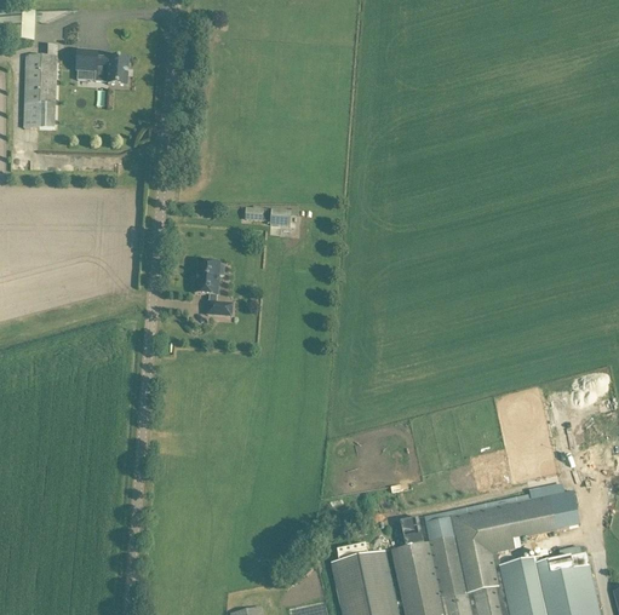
[(35,11),(35,10),(0,7),(0,36),(34,39),(34,23),(35,18),(41,19),(41,11),(35,11)]
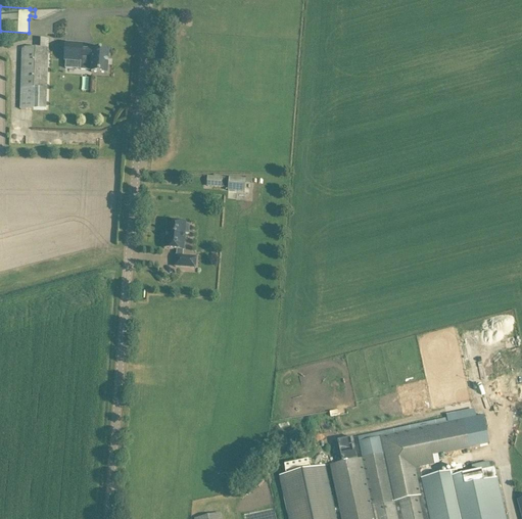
[(19,106),(46,107),(47,89),(48,36),(40,35),(39,45),(24,44),(24,46),(20,46),(19,106)]
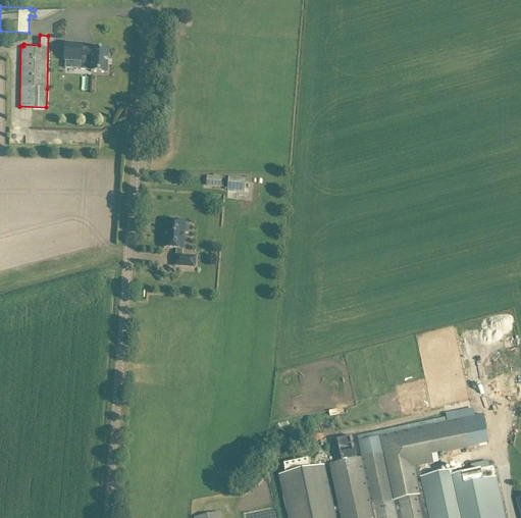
[(90,67),(90,68),(106,69),(107,47),(92,46),(82,46),(82,41),(64,40),(63,58),(80,59),(79,66),(90,67)]
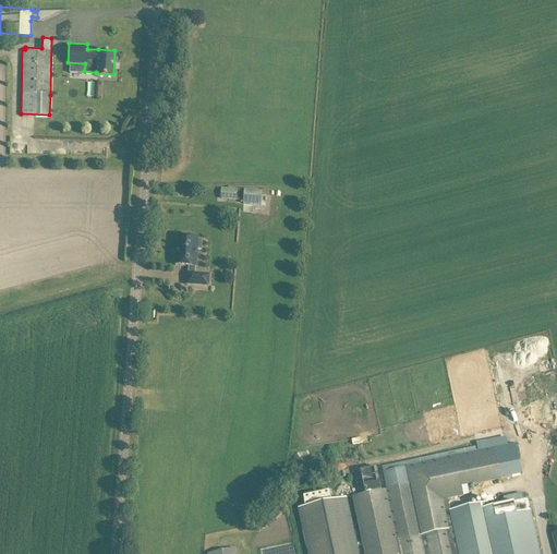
[(220,184),(220,195),(235,196),(243,197),(242,201),(259,202),(261,196),(262,188),(261,188),(244,187),(237,185),(220,184)]
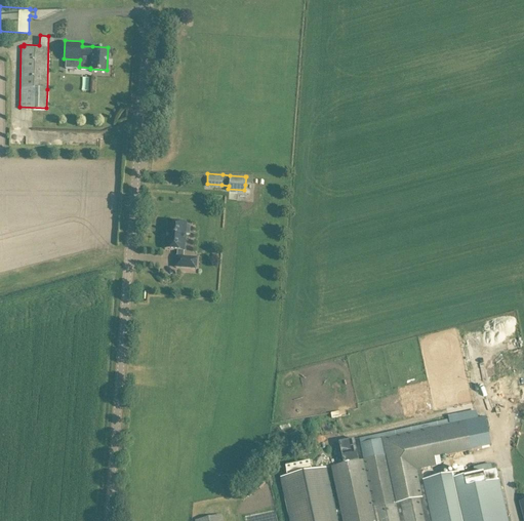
[(176,219),(175,218),(171,218),(170,219),(168,219),(167,232),(165,231),(165,233),(164,246),(176,247),(176,253),(175,253),(174,265),(195,266),(196,255),(183,254),(184,248),(185,230),(183,230),(183,223),(186,223),(186,221),(176,219)]
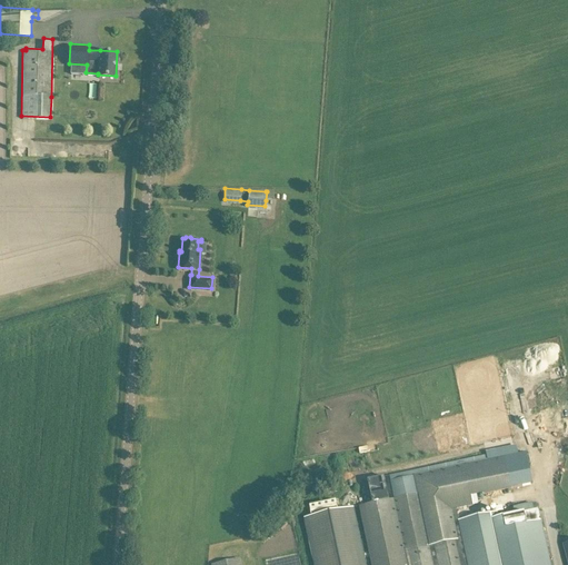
[(326,509),(304,515),(315,564),(550,564),(538,505),(532,506),(514,511),(498,514),(497,508),(495,509),(458,517),(456,506),(472,503),(472,501),(477,499),(476,493),(509,485),(502,454),(515,450),(514,445),(501,447),(365,477),(370,501),(358,503),(371,564),(365,564),(352,504),(326,509)]
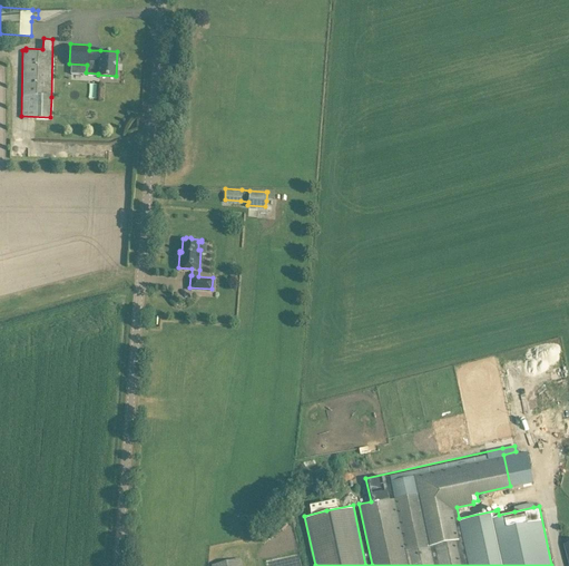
[(527,449),(516,451),(503,455),(510,486),(533,481),(527,449)]
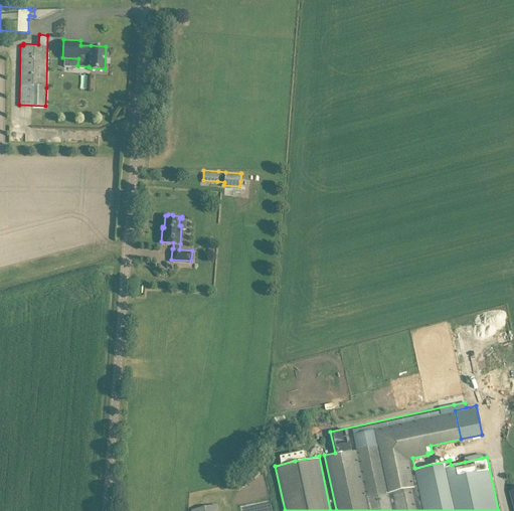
[(218,510),(217,502),(191,507),(191,510),(218,510)]
